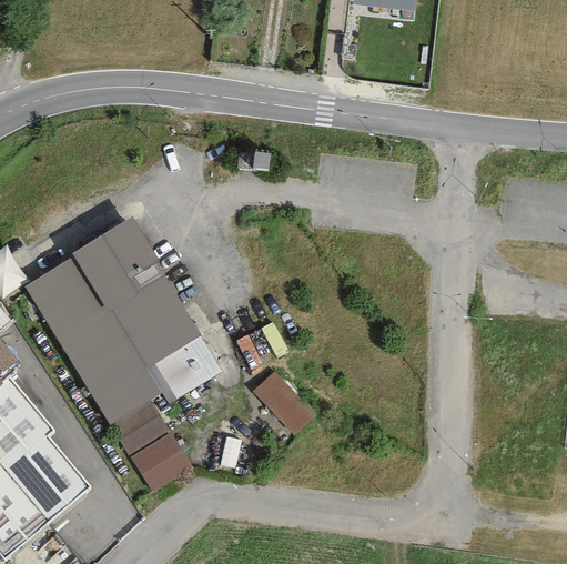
[(356,0),(356,14),(419,17),(421,0),(356,0)]
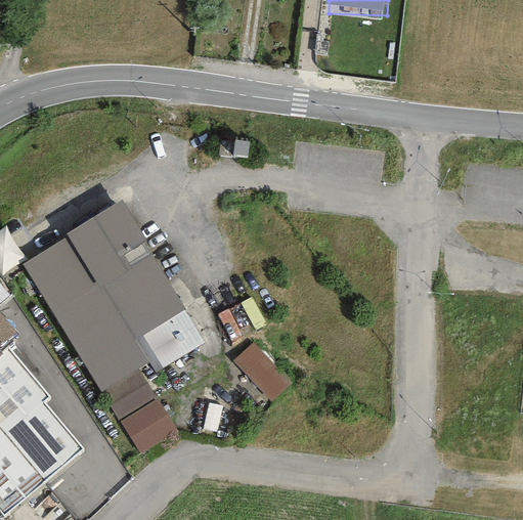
[(121,204),(23,263),(136,451),(176,428),(145,378),(205,342),(121,204)]
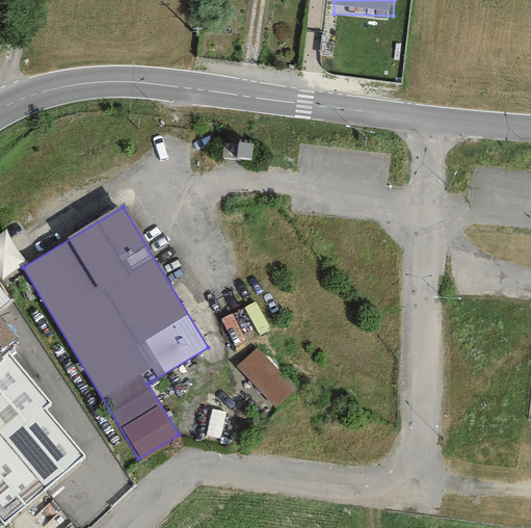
[(0,350),(15,339),(0,321),(0,350)]
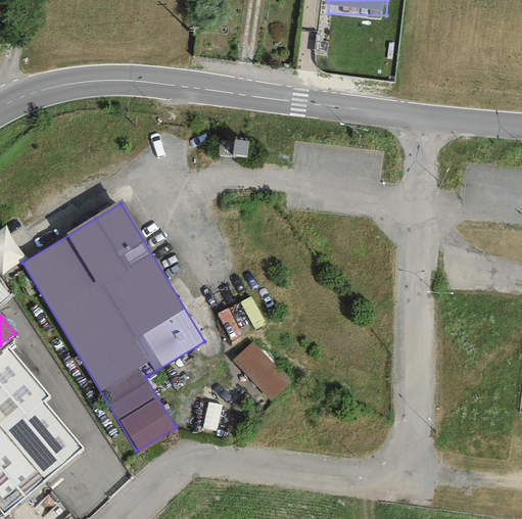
[(272,400),(292,381),(252,339),(233,359),(272,400)]
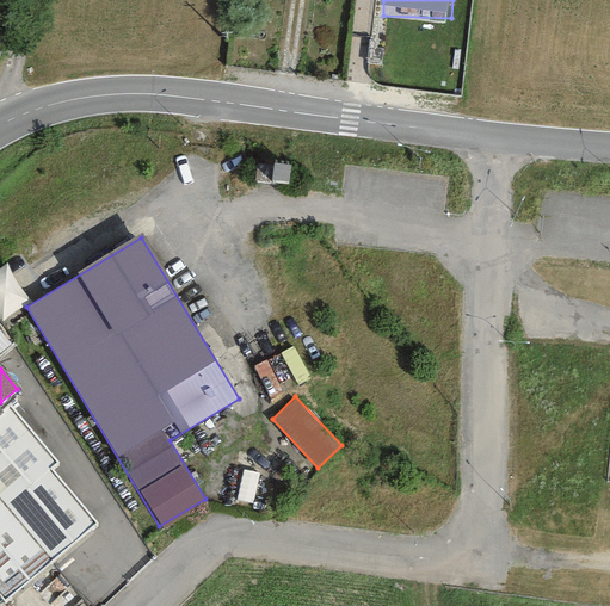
[(8,404),(0,410),(0,599),(1,601),(97,523),(51,468),(60,461),(8,404)]
